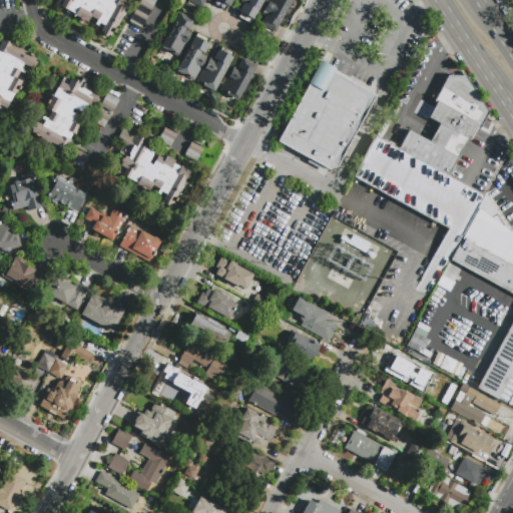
[(114,0),(126,7),(121,16),(124,18),(119,28),(115,26),(109,36),(107,35),(106,37),(101,34),(102,32),(100,31),(103,25),(99,22),(97,26),(94,24),(97,20),(90,16),(87,22),(74,15),(75,13),(54,3),(54,1),(54,0),(114,0)]
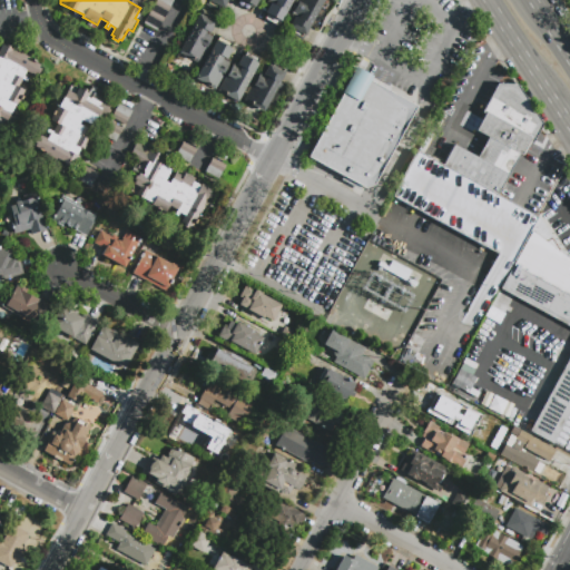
[(174,0),(157,30),(144,23),(156,0),(174,0)]
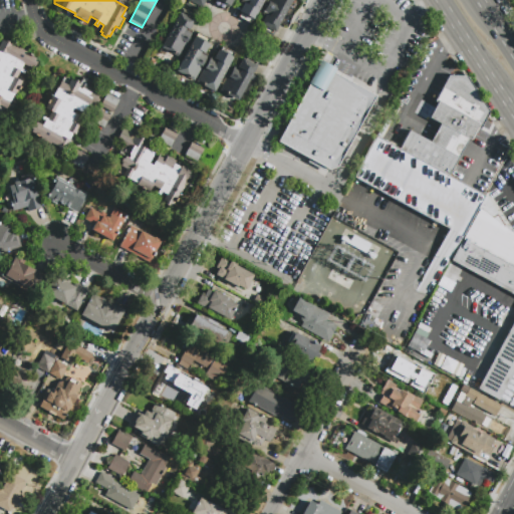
[(197,10),(184,3),(185,0),(203,0),(200,7),(198,6),(197,10)]
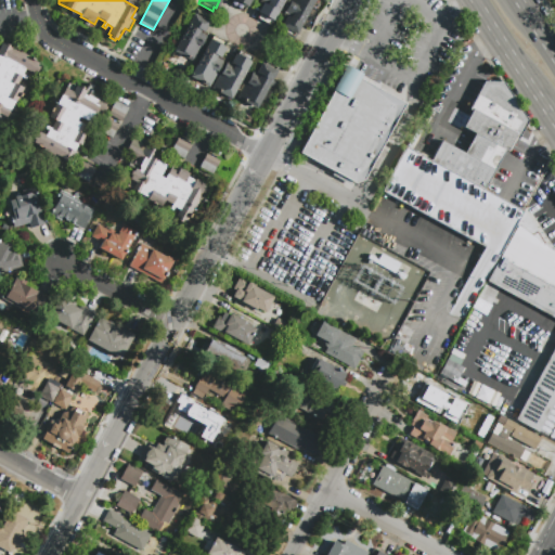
[(231,0),(250,0),(246,9),(231,0)]
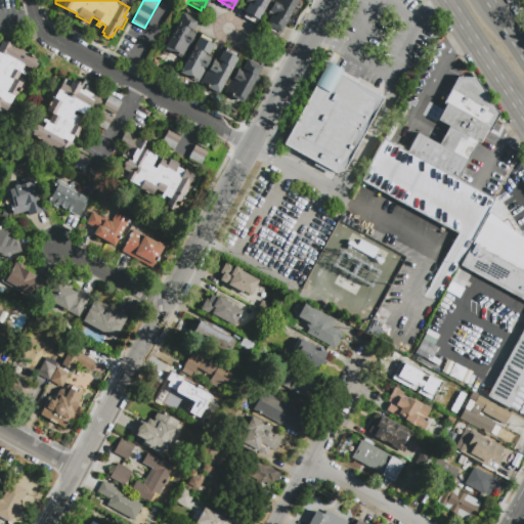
[(269,0),(257,23),(245,15),(246,13),(243,12),(248,2),(244,0),(269,0)]
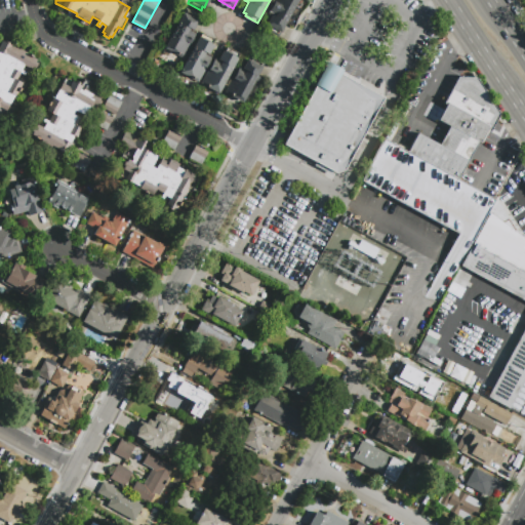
[(278,38),(265,30),(267,26),(266,25),(272,13),(268,12),(274,0),(299,0),(296,8),(299,10),(291,27),(286,24),(278,38)]
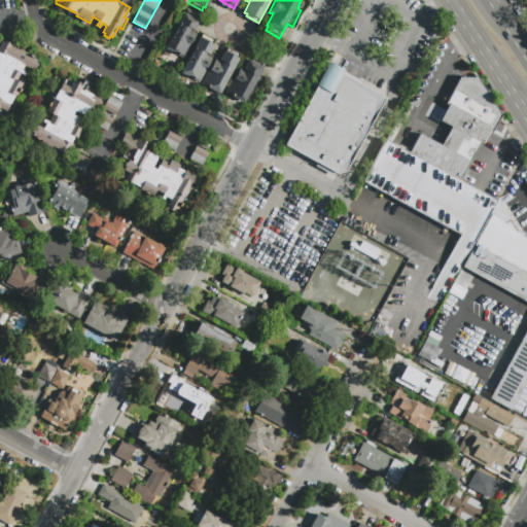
[(186,7),(200,14),(198,20),(200,21),(195,32),(197,33),(183,57),(165,47),(186,7)]
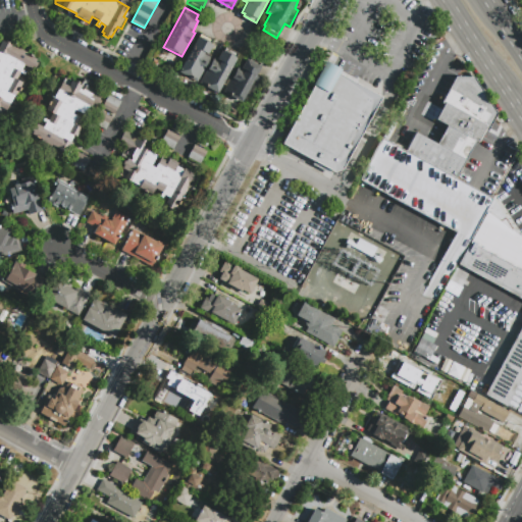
[(198,37),(213,44),(207,55),(210,57),(197,82),(178,71),(198,37)]
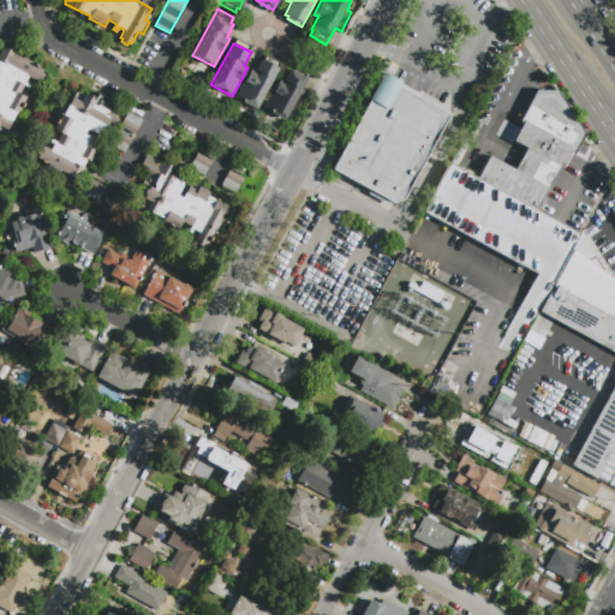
[(0,49),(1,48),(5,51),(6,48),(11,51),(10,52),(18,57),(19,54),(31,61),(31,63),(43,70),(41,73),(45,75),(41,81),(39,79),(36,82),(33,79),(28,89),(23,87),(19,94),(27,97),(18,113),(17,113),(5,135),(0,132),(0,49)]
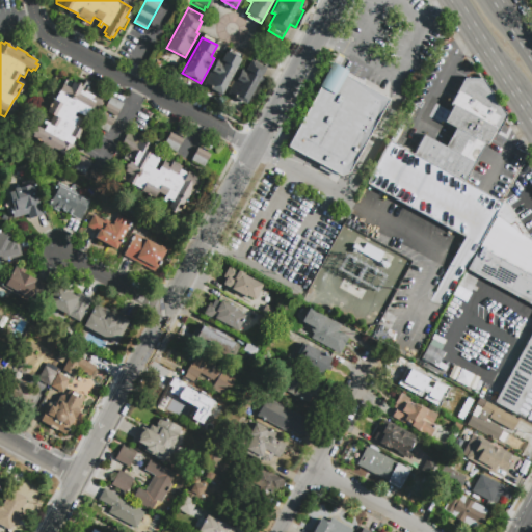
[(230,48),(242,54),(221,95),(203,84),(216,59),(218,61),(224,51),(228,52),(230,48)]
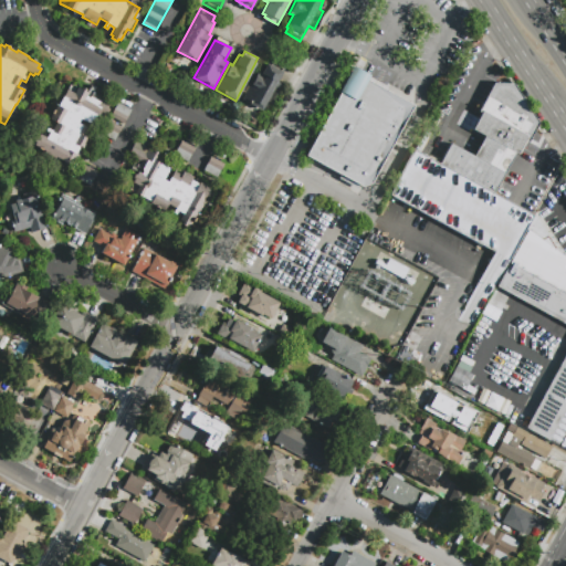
[(266,63),(270,65),(271,63),(283,70),(262,111),(242,101),(255,74),(260,76),(266,63)]
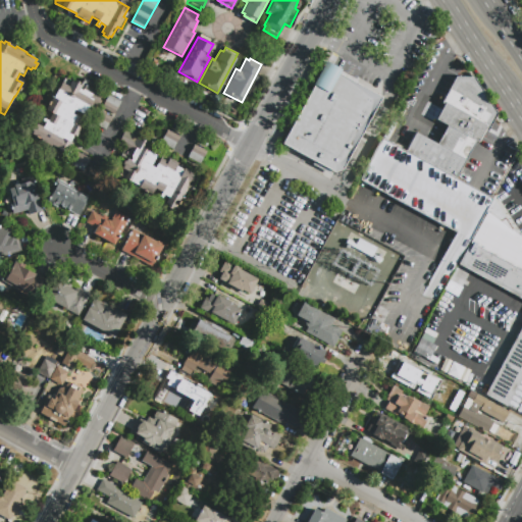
[(334,172),(281,144),(325,60),(342,69),(338,74),(373,93),(375,91),(382,95),(381,97),(343,169),(334,172)]
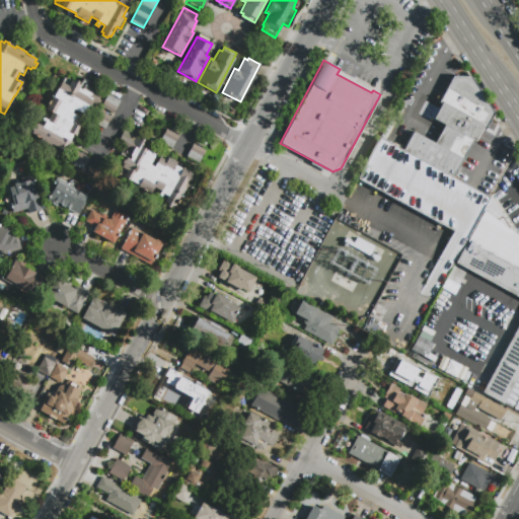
[(436,297),(420,294),(421,292),(453,230),(357,179),(379,138),(401,151),(413,132),(434,143),(444,125),(433,119),(441,103),(438,102),(452,75),(470,77),(486,99),(488,97),(498,113),(495,115),(484,131),(480,130),(474,142),(472,141),(452,177),(488,198),(436,297)]
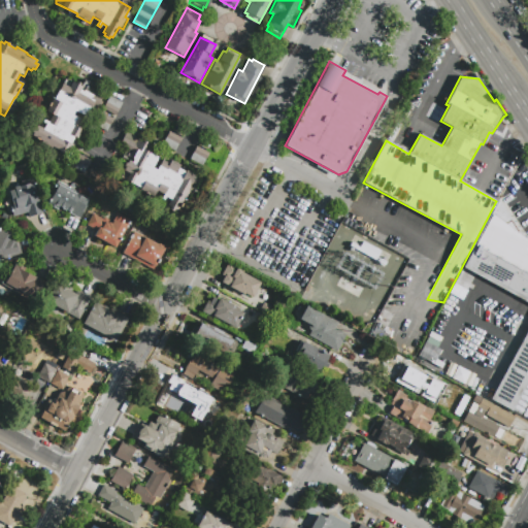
[(80,90),(83,91),(84,90),(93,95),(91,98),(100,103),(98,108),(95,107),(93,110),(89,108),(85,117),(74,110),(72,114),(81,121),(78,127),(81,129),(77,138),(73,136),(70,143),(71,144),(66,155),(62,153),(61,154),(54,150),(55,149),(31,135),(32,132),(30,131),(33,126),(35,128),(36,125),(42,128),(45,124),(42,122),(43,120),(47,122),(52,114),(44,111),(53,98),(54,98),(62,84),(68,87),(71,81),(75,83),(76,81),(79,84),(78,85),(81,87),(80,90)]
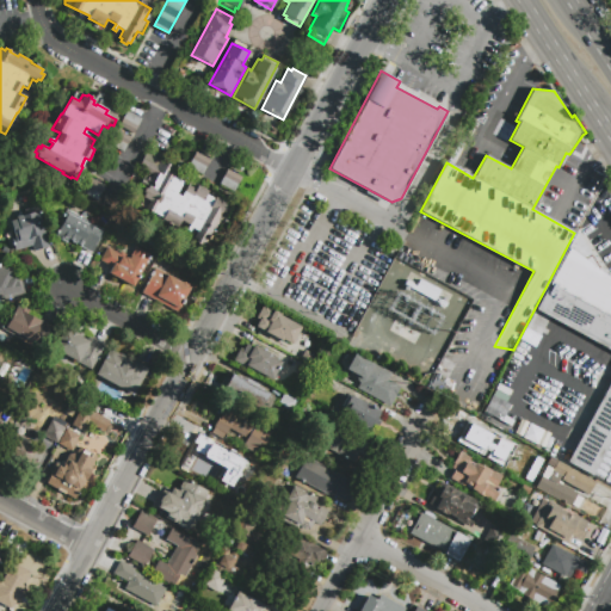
[(119,125),(127,111),(141,118),(134,133),(119,125)]
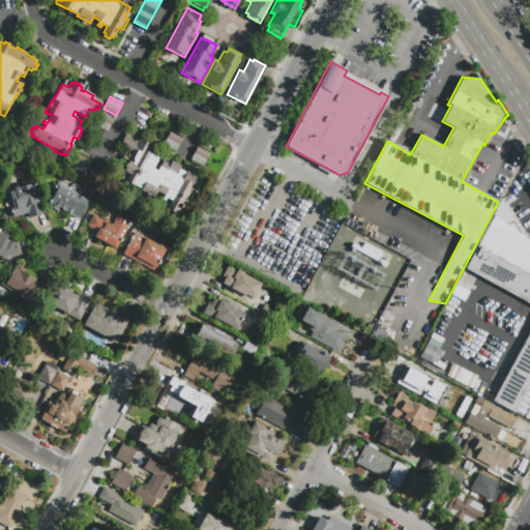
[(107,131),(94,125),(100,112),(114,119),(107,131)]
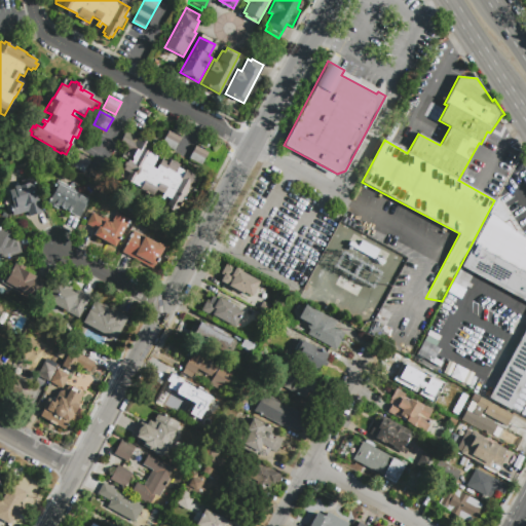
[(181,138),(174,150),(162,143),(168,130),(181,138)]
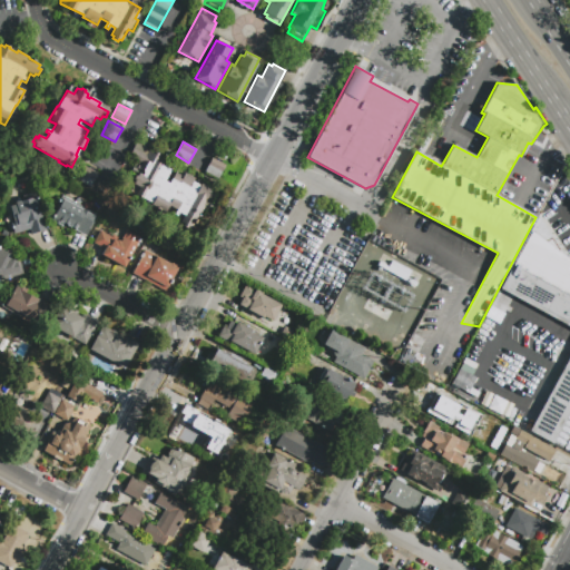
[(129,156),(136,143),(149,150),(149,151),(153,154),(154,151),(157,154),(156,156),(160,158),(158,161),(163,164),(161,166),(170,170),(164,182),(168,185),(175,173),(182,177),(184,173),(194,178),(192,182),(199,186),(200,184),(212,189),(203,206),(205,207),(198,218),(197,217),(192,228),(180,223),(184,216),(178,213),(176,217),(173,215),(176,209),(168,206),(165,213),(150,205),(151,204),(135,195),(138,187),(133,185),(135,180),(133,179),(135,175),(137,176),(140,170),(138,169),(141,163),(129,156)]
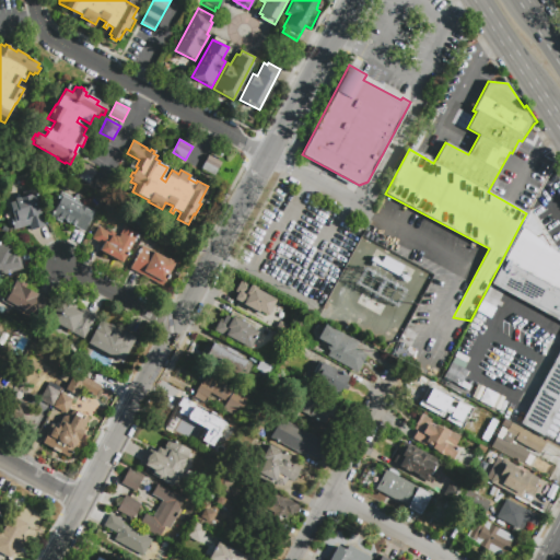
[(201,168),(208,155),(221,162),(214,175),(201,168)]
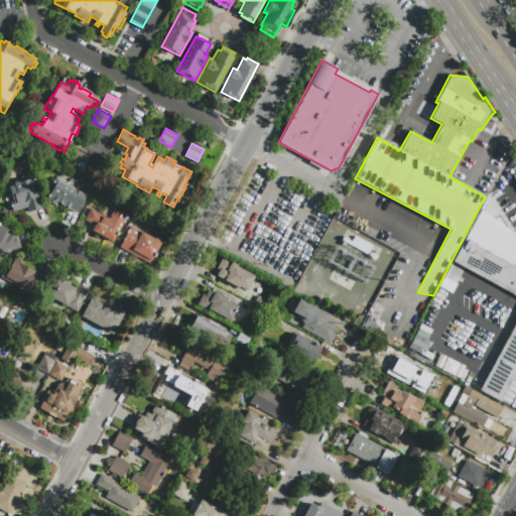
[(82,169),(70,162),(77,150),(89,156),(82,169)]
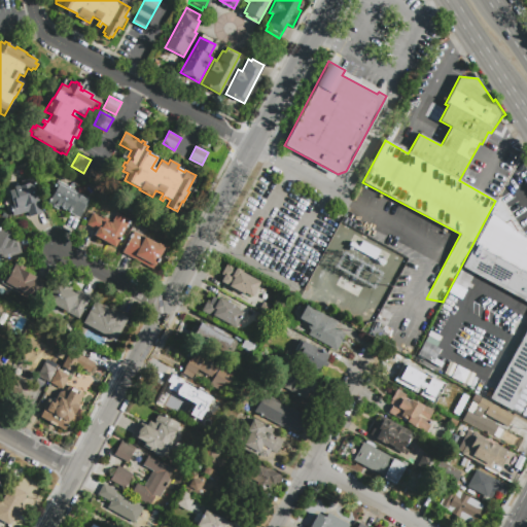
[(7,191),(13,190),(12,187),(34,181),(42,212),(29,216),(28,212),(14,216),(7,191)]
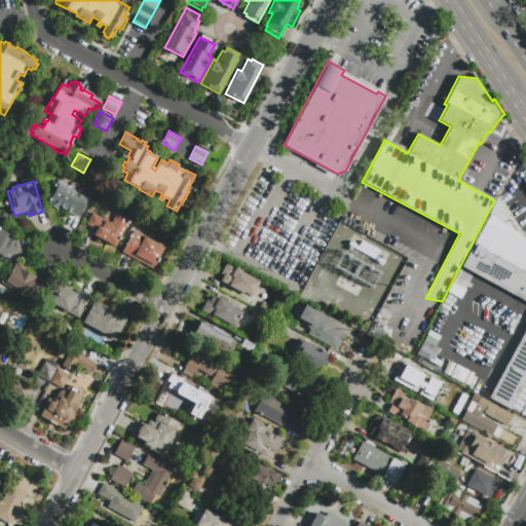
[(59,181),(90,197),(80,218),(79,219),(70,214),(71,214),(59,207),(57,211),(45,204),(59,181)]
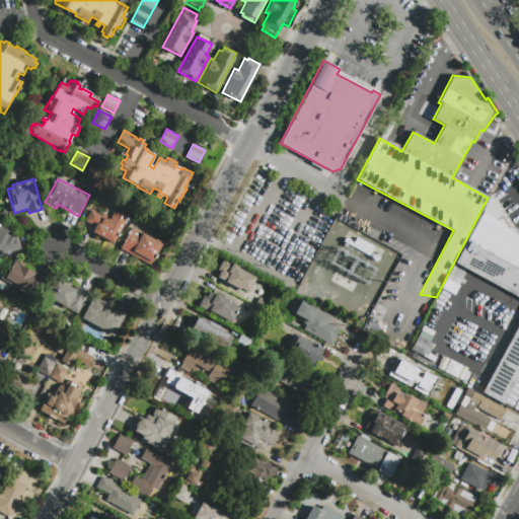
[(106,218),(109,220),(110,217),(115,209),(128,215),(113,243),(92,232),(95,227),(84,222),(91,210),(103,216),(102,218),(105,219),(106,218)]
